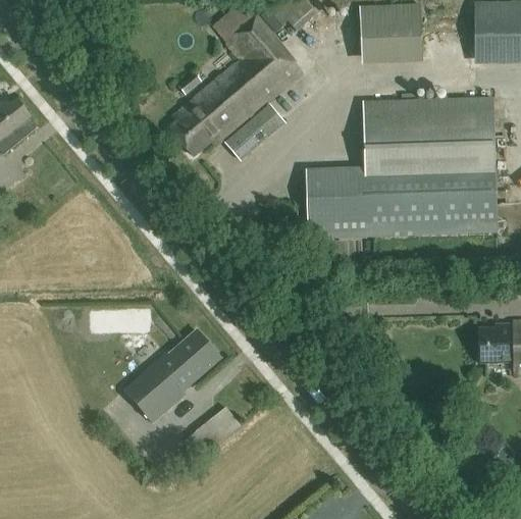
[(312,61),(268,9),(254,16),(240,0),(210,24),(239,58),(174,113),(177,118),(168,125),(192,153),(208,139),(213,145),(312,61)]
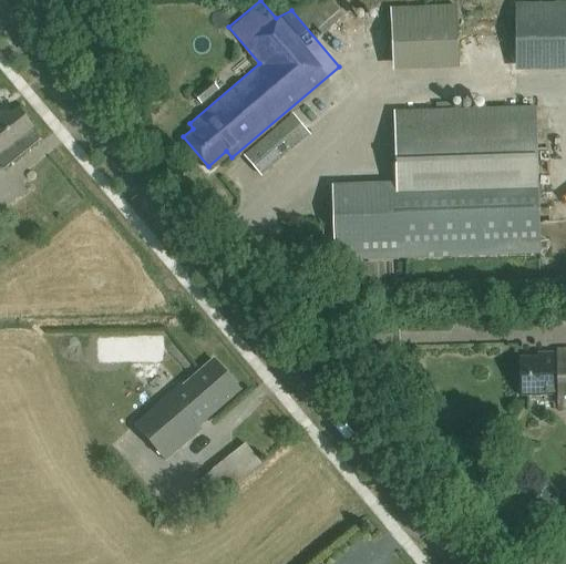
[(320,32),(342,13),(331,0),(325,0),(307,16),(320,32)]
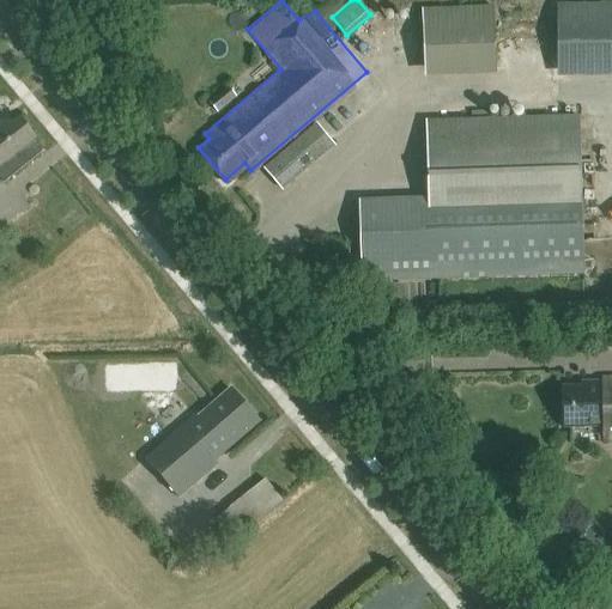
[(611,1),(556,2),(556,60),(611,59),(611,1)]
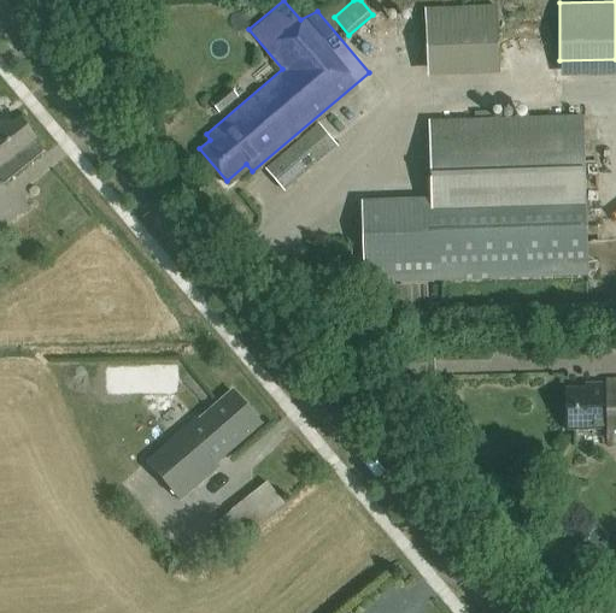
[(428,6),(430,65),(497,62),(494,4),(428,6)]
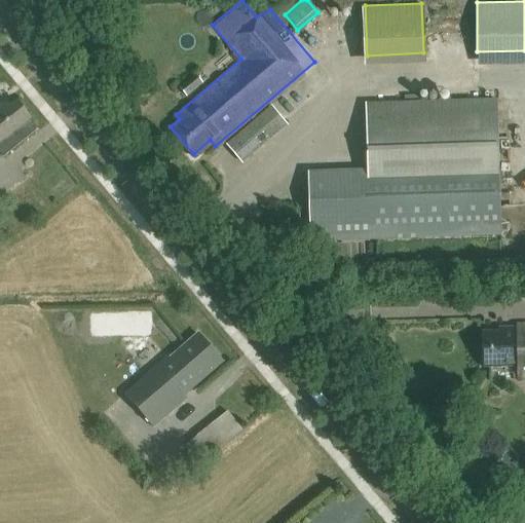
[(179,85),(186,95),(202,81),(195,72),(179,85)]
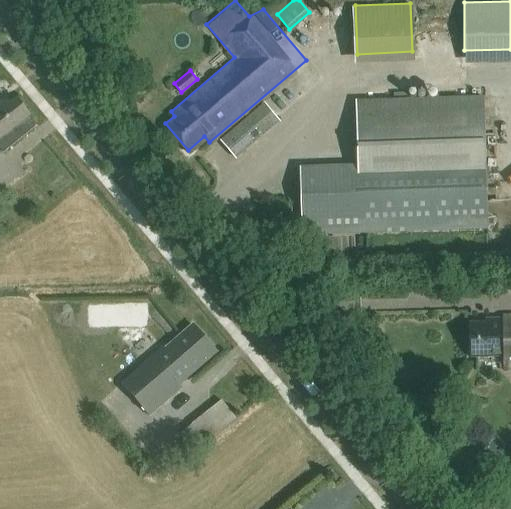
[(299,171),(301,230),(487,224),(482,95),(355,99),(357,168),(299,171)]
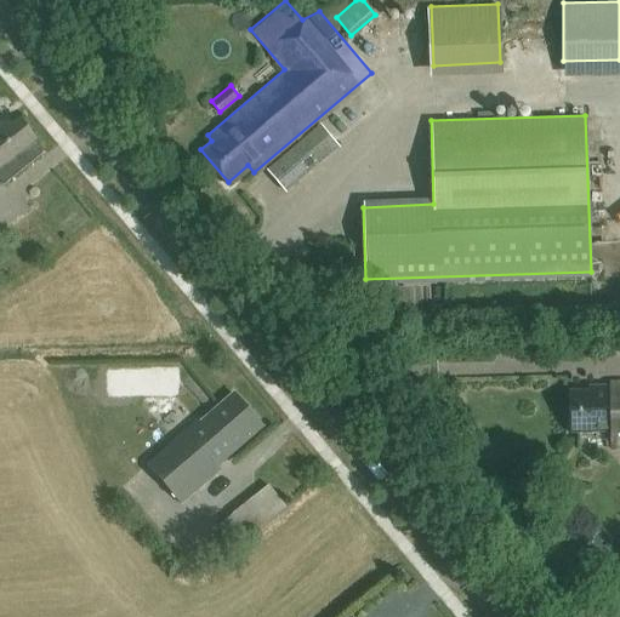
[(6,116),(0,120),(0,178),(3,181),(43,148),(33,136),(18,116),(11,123),(6,116)]
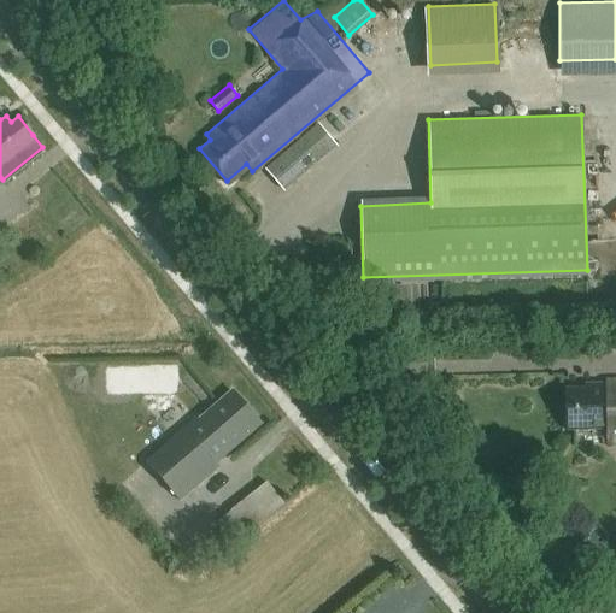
[(335,145),(316,121),(264,165),(283,189),(335,145)]
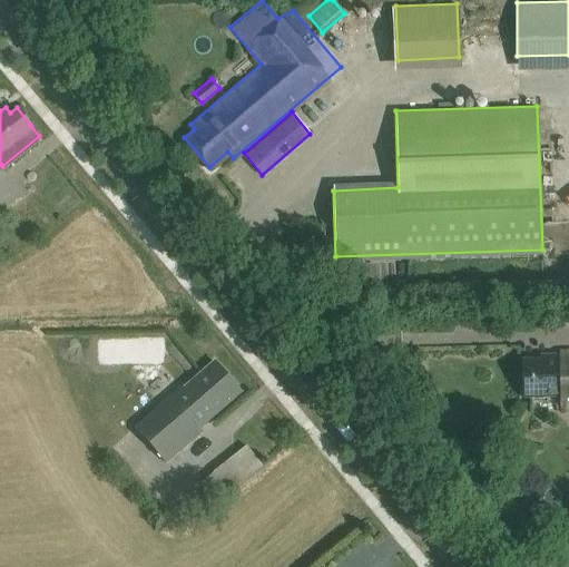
[(568,409),(568,348),(558,349),(558,357),(522,358),(523,396),(559,394),(559,410),(568,409)]
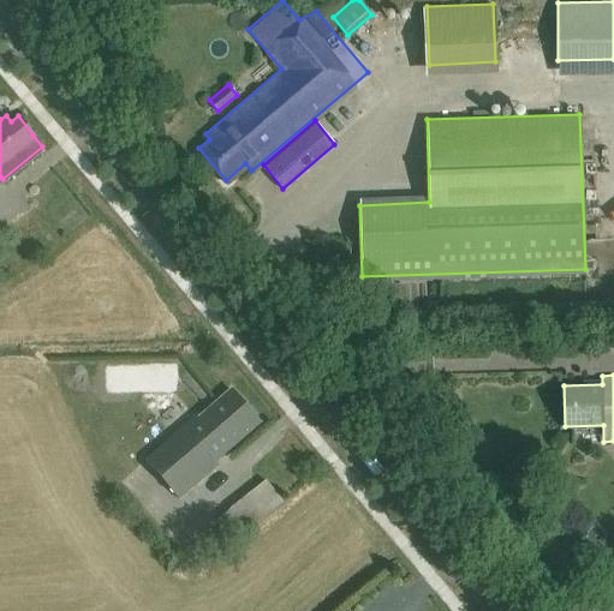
[(216,462),(214,459),(258,420),(230,387),(197,415),(195,413),(145,456),(179,495),(216,462)]
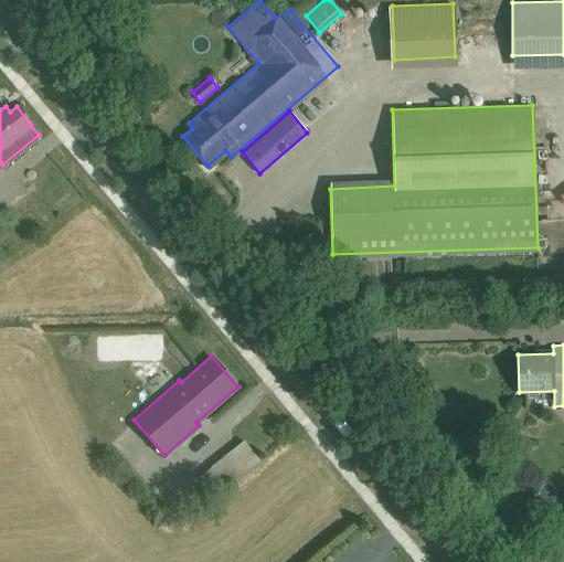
[(226,486),(258,459),(242,441),(211,466),(226,486)]
